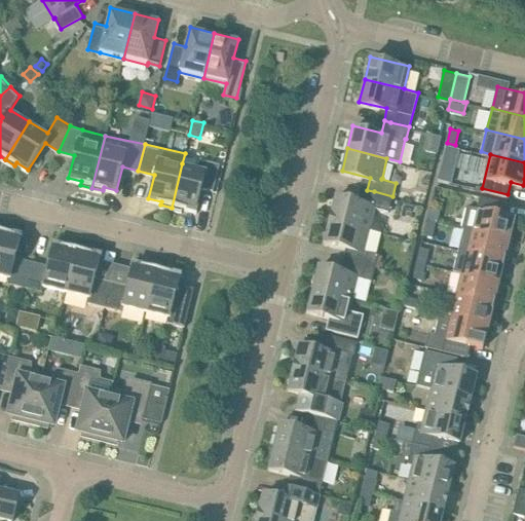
[(195,166),(182,163),(172,208),(183,210),(183,207),(196,210),(202,186),(214,188),(221,161),(208,158),(201,158),(197,161),(195,164),(195,166)]
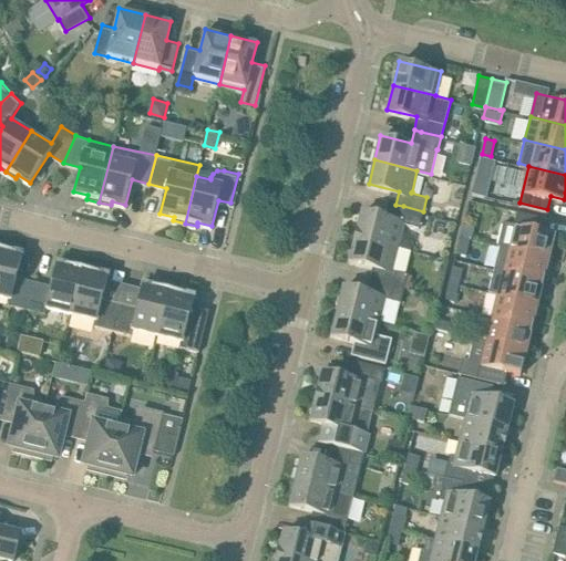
[(492,175),(477,172),(473,190),(487,194),(492,175)]
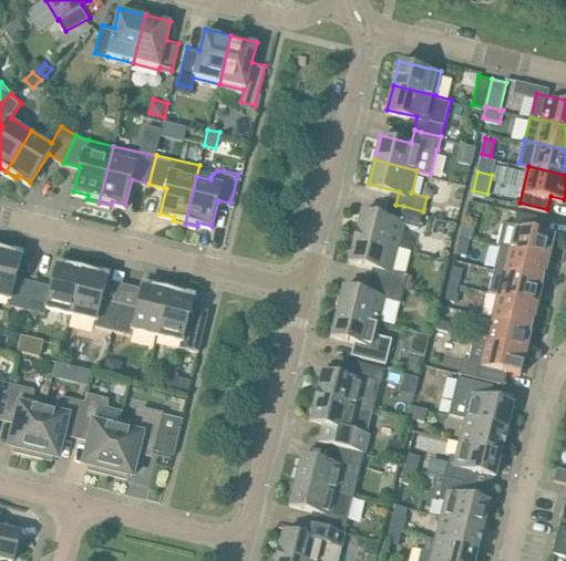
[(362,210),(357,235),(399,245),(404,221),(419,226),(420,224),(423,211),(403,206),(395,205),(393,217),(362,210)]
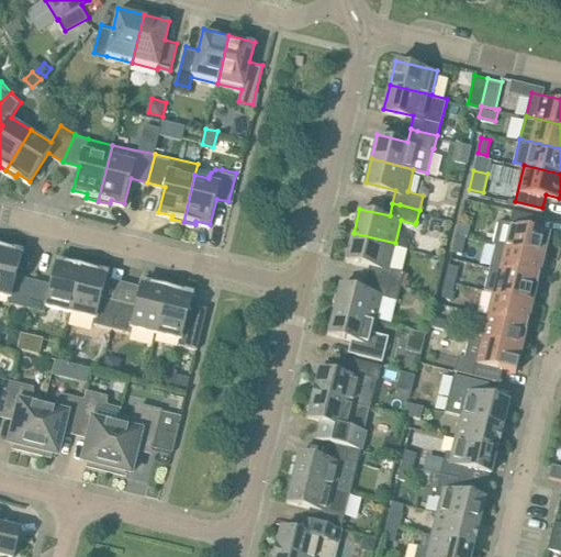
[(514,208),(511,222),(498,219),(493,242),(495,242),(505,244),(545,254),(551,230),(537,226),(540,214),(514,208)]
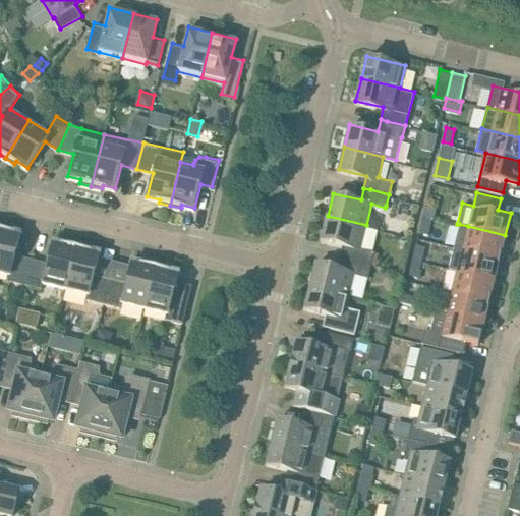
[(435,207),(426,205),(424,216),(431,218),(435,207)]
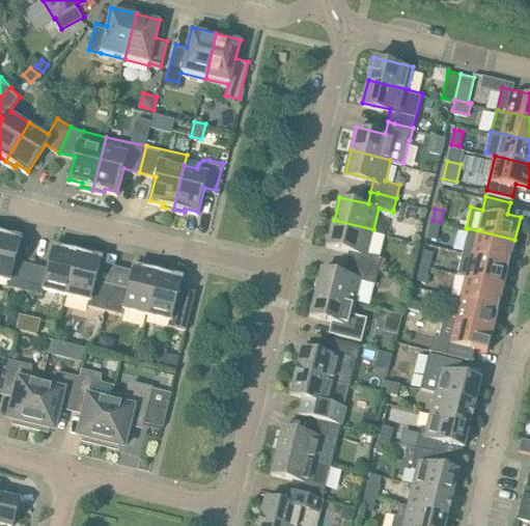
[(333,220),(328,243),(368,252),(373,229),(333,220)]
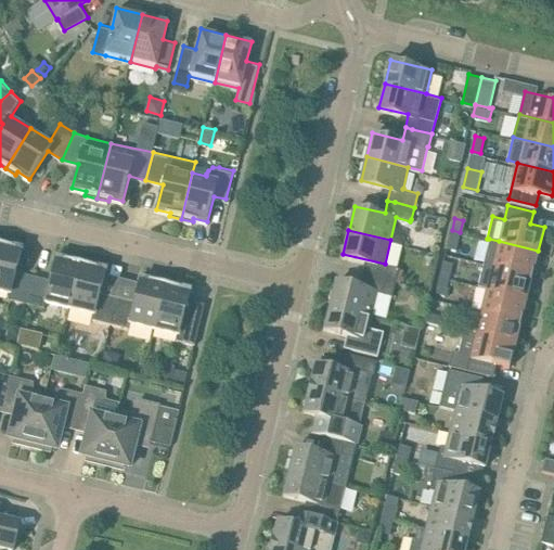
[(456,248),(461,232),(460,232),(452,230),(448,246),(456,248)]
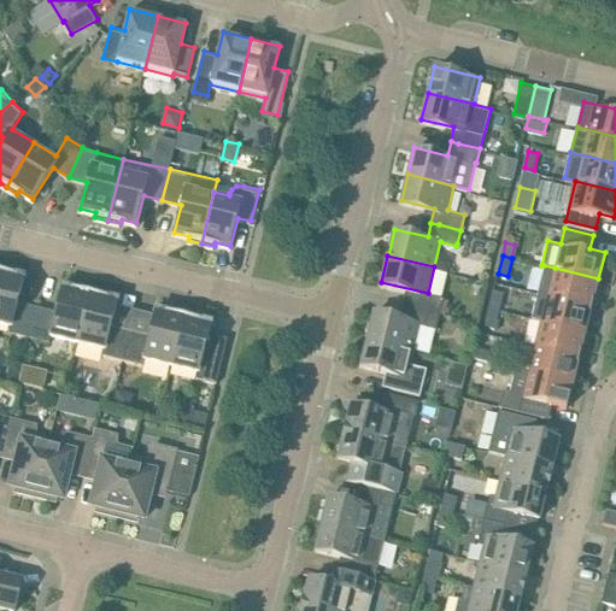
[(544,265),(538,291),(549,293),(592,304),(598,278),(555,268),(544,265)]
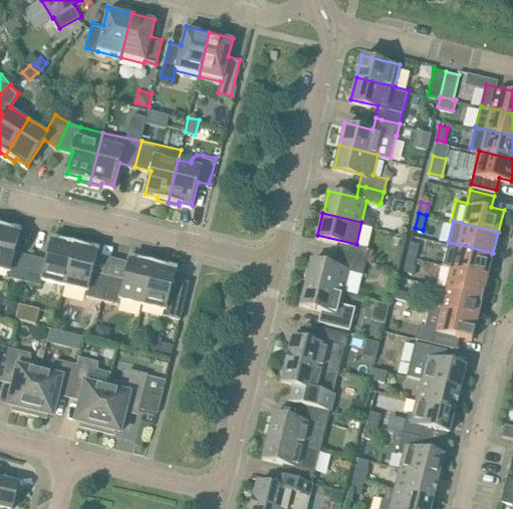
[(21,228),(0,222),(0,266),(11,269),(10,274),(25,278),(31,253),(16,249),(21,228)]
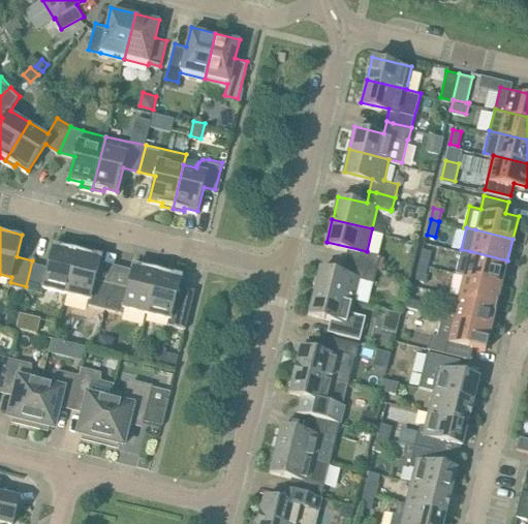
[(49,264),(32,260),(26,286),(41,290),(43,285),(67,290),(78,248),(54,242),(49,264)]
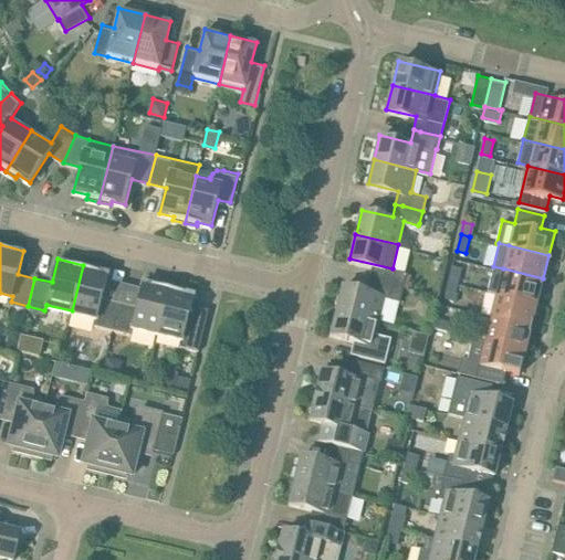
[(453,264),(450,281),(459,283),(462,266),(453,264)]
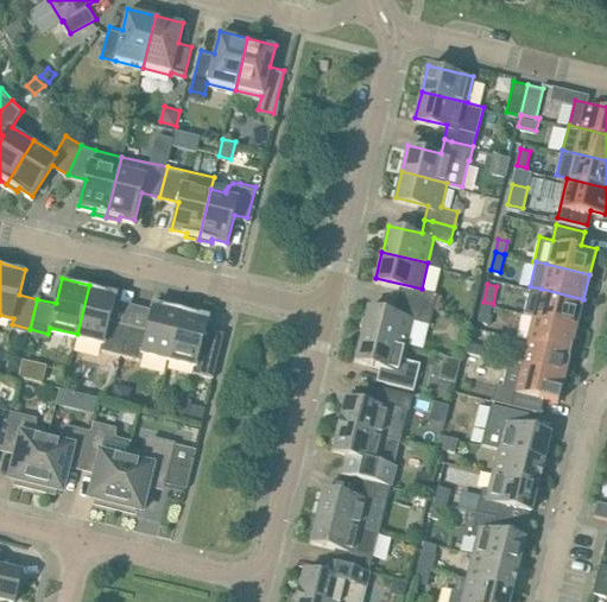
[(111,318),(118,292),(89,285),(77,334),(103,341),(102,347),(122,352),(130,323),(111,318)]
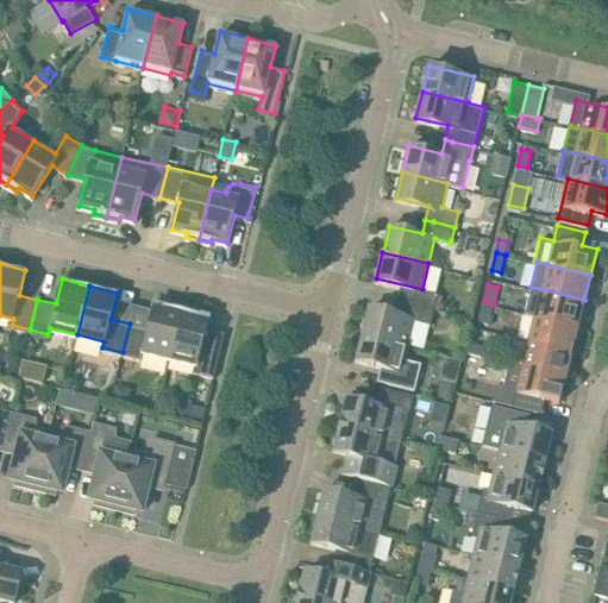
[(584,300),(541,289),(531,287),(525,312),(534,314),(578,325),(584,300)]
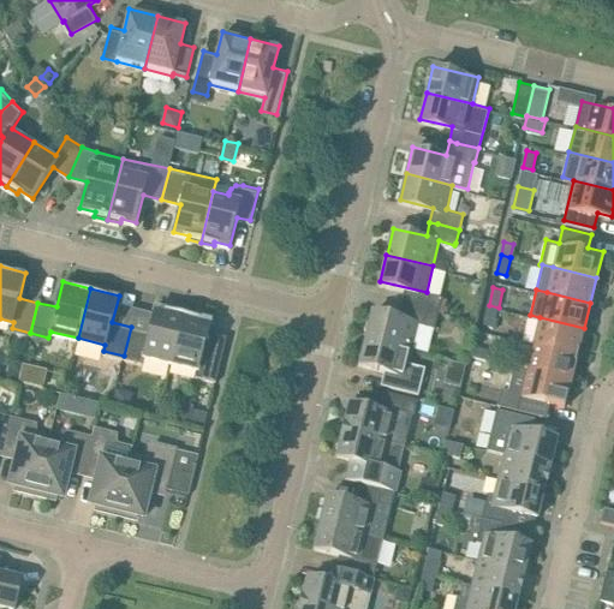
[(430,293),(427,308),(439,310),(442,296),(430,293)]
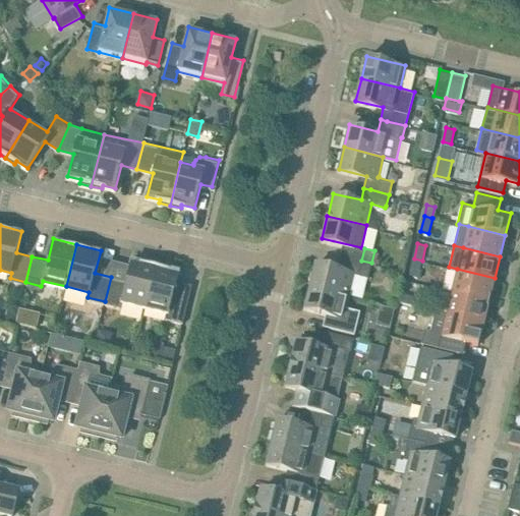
[(126,281),(111,277),(105,301),(120,305),(121,300),(146,306),(156,264),(132,258),(126,281)]
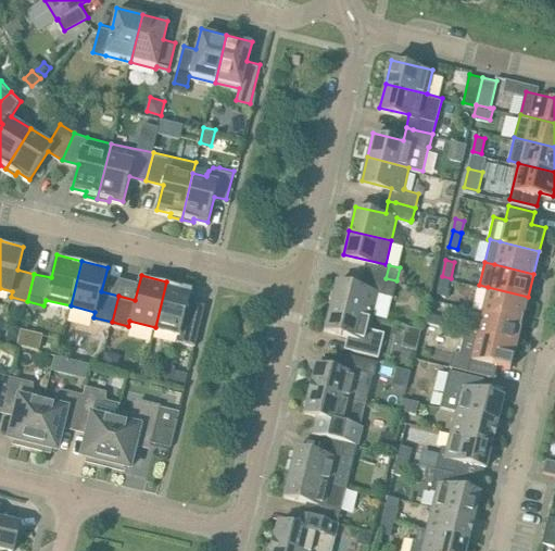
[(451,278),(442,276),(438,291),(446,293),(451,278)]
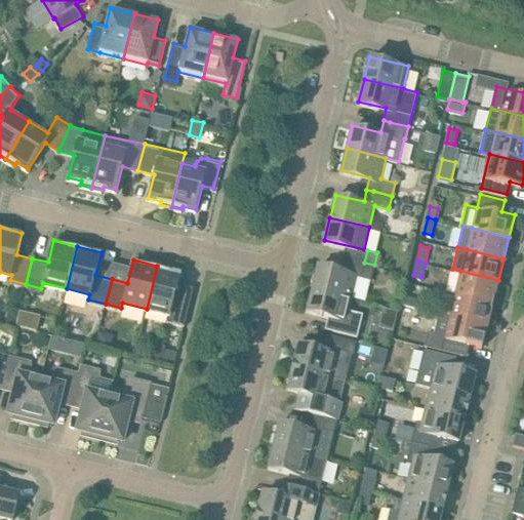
[(371,277),(374,265),(364,263),(361,275),(371,277)]
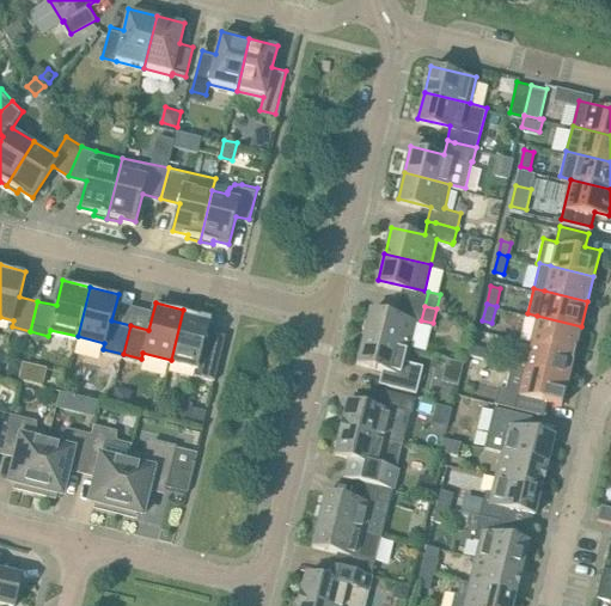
[(417,319),(371,307),(365,334),(410,346),(417,319)]
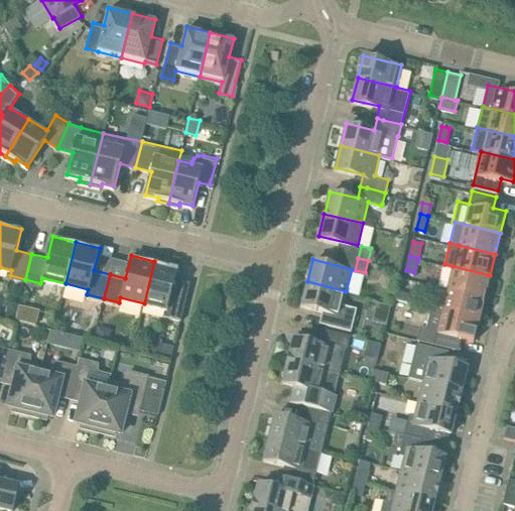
[(177,267),(154,261),(144,303),(166,308),(164,313),(181,317),(190,284),(181,282),(174,280),(177,267)]
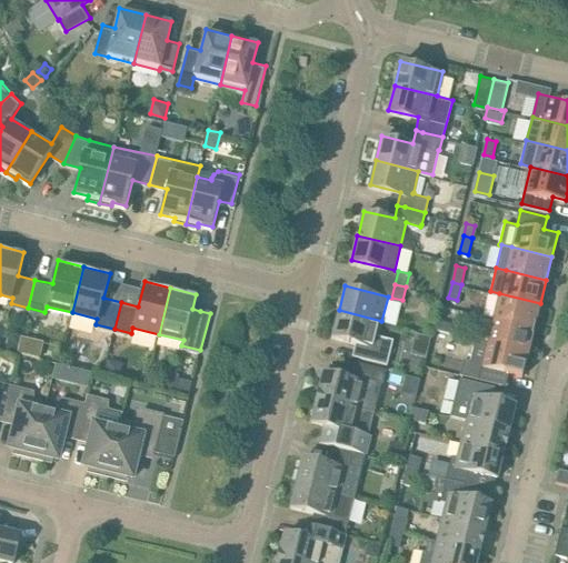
[(535,327),(540,303),(499,293),(494,317),(535,327)]
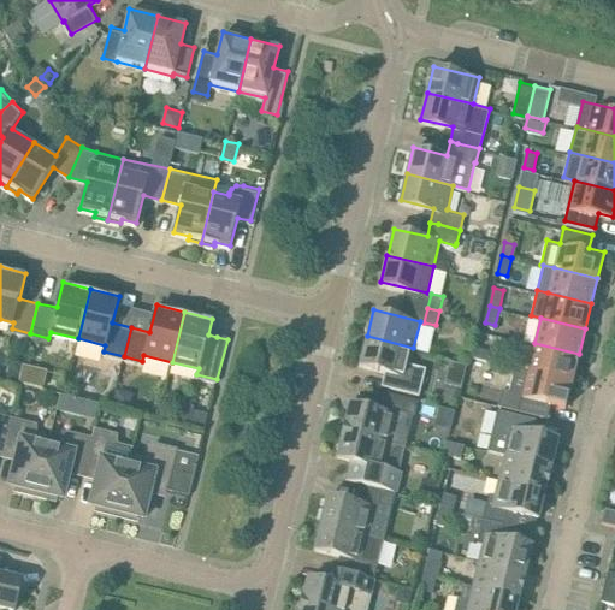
[(367,336),(361,363),(394,371),(390,385),(420,392),(427,365),(411,360),(413,348),(367,336)]
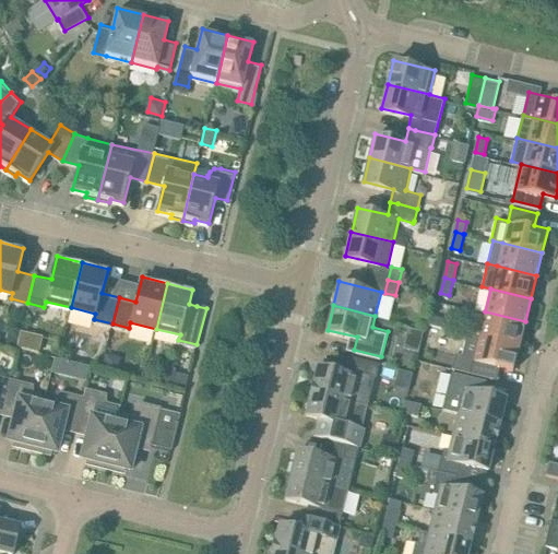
[(442,326),(444,315),(429,310),(426,321),(442,326)]
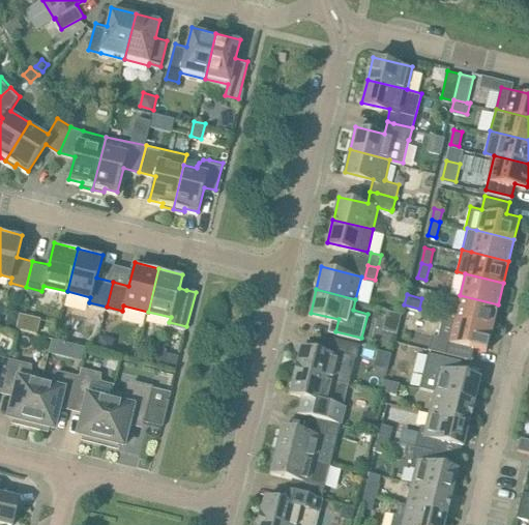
[(454,317),(493,326),(498,304),(460,295),(454,317)]
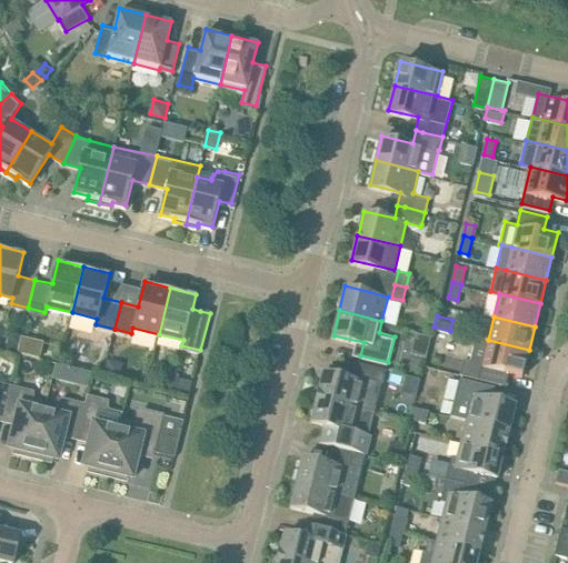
[(10,334),(6,348),(17,351),(20,338),(10,334)]
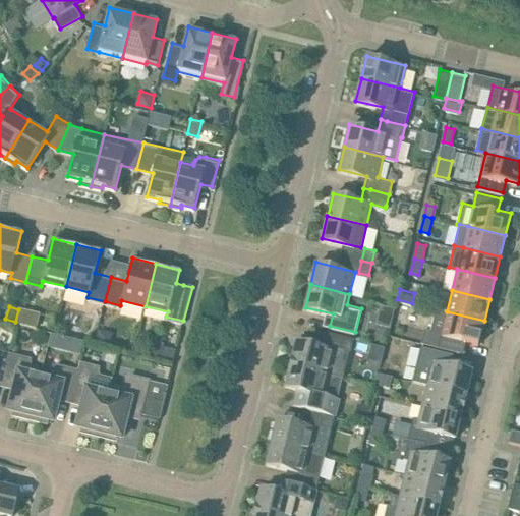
[(484,321),(447,311),(436,308),(430,327),(425,325),(421,341),(464,351),(466,340),(479,342),(484,321)]
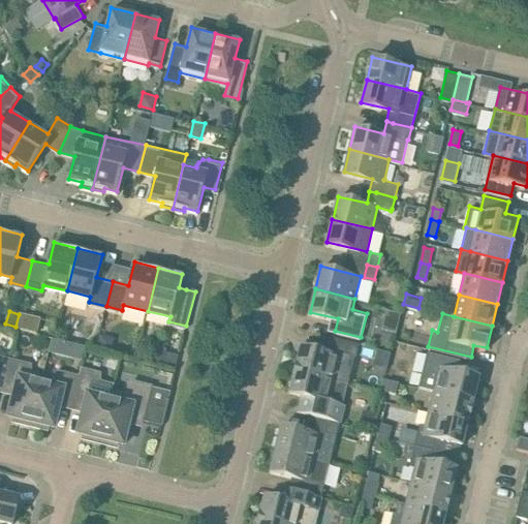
[(100,331),(97,345),(112,349),(115,335),(100,331)]
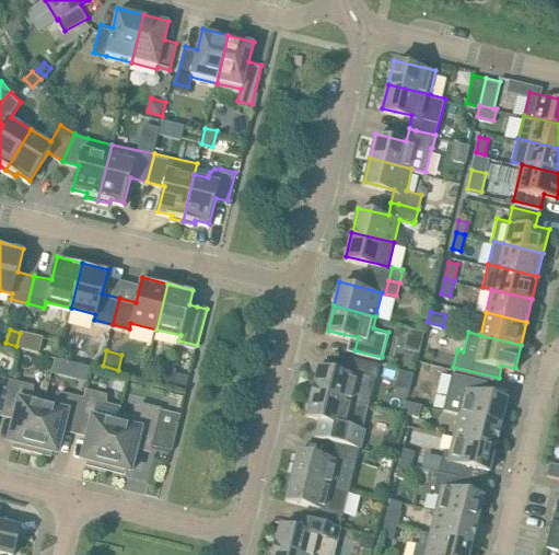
[(319,366),(313,390),(370,404),(376,374),(377,374),(381,361),(353,355),(349,373),(319,366)]
